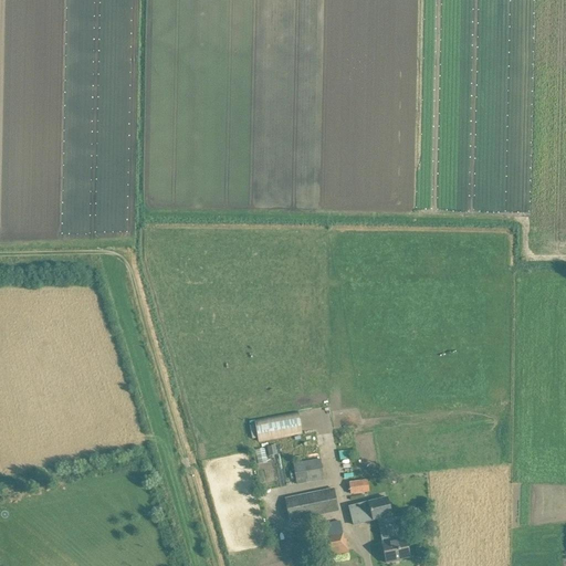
[(254,422),(250,423),(250,427),(252,439),(258,438),(258,443),(302,435),(299,412),(254,420),(254,422)]
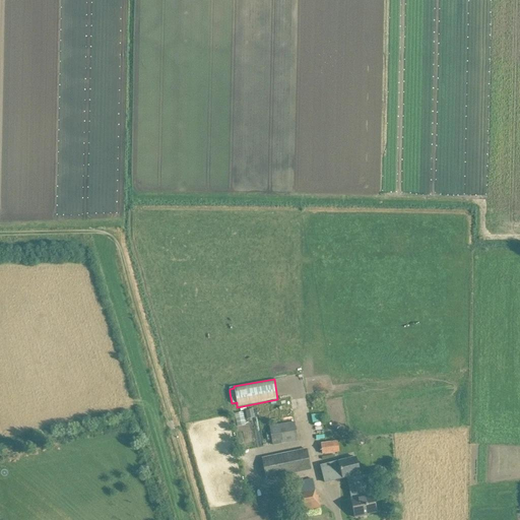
[(295,421),(269,426),(273,445),(298,441),(295,421)]
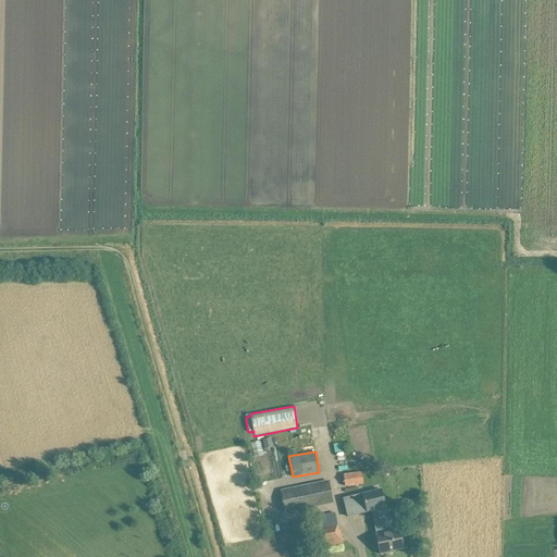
[(357,473),(344,474),(345,486),(358,484),(357,473)]
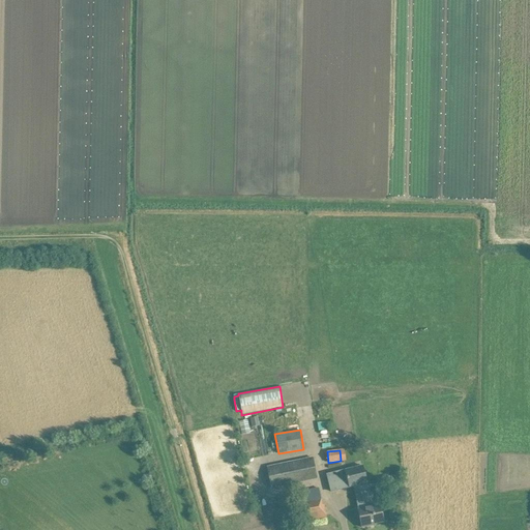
[(313,458),(305,459),(292,462),(267,467),(271,489),(317,479),(313,458)]
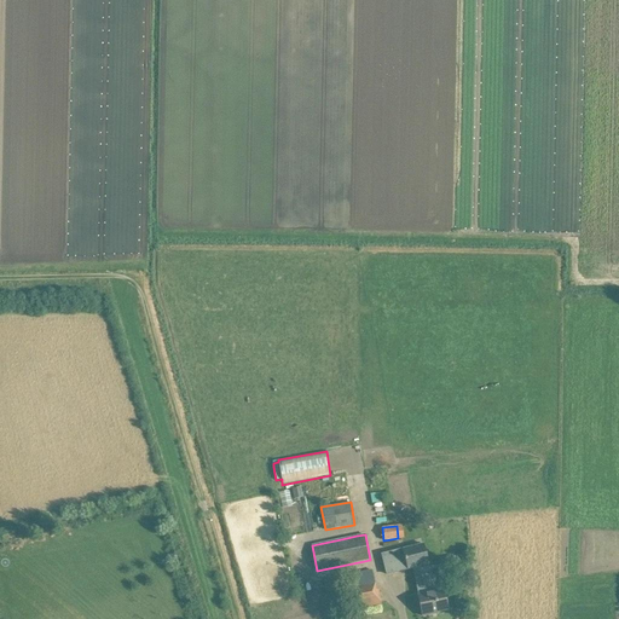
[(381,555),(386,574),(414,567),(420,566),(429,563),(424,544),(381,555)]
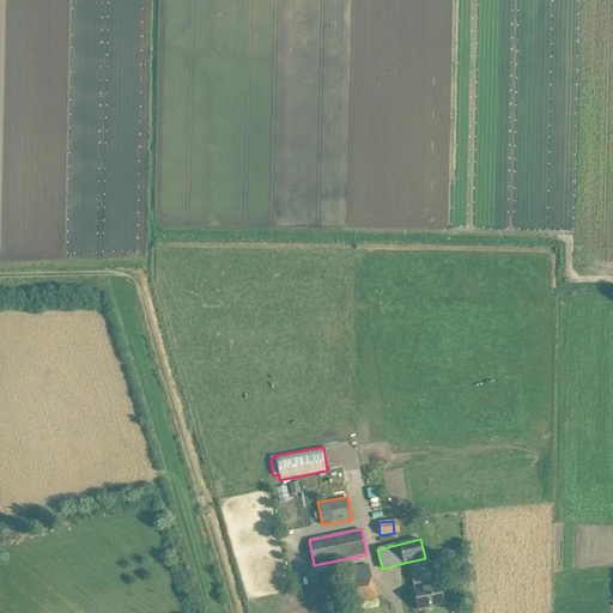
[(451,552),(443,554),(445,562),(454,559),(451,552)]
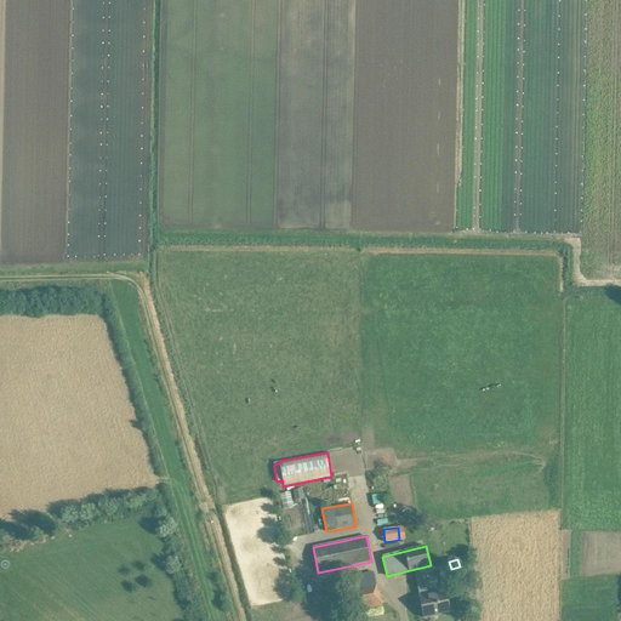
[(421,568),(415,569),(421,598),(420,598),(425,619),(439,615),(438,614),(449,611),(445,593),(431,596),(425,568),(421,568)]
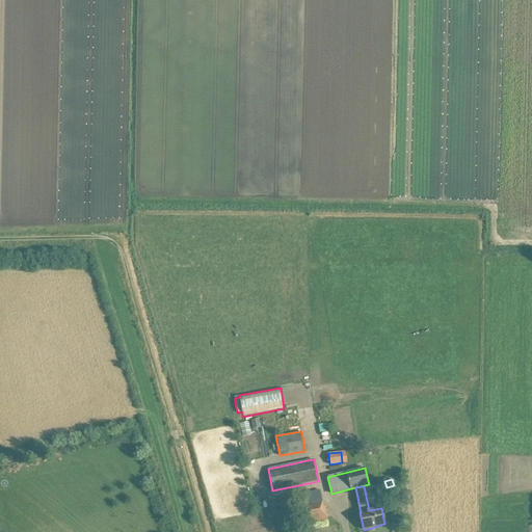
[(327,520),(326,512),(325,507),(323,508),(320,490),(297,496),(303,525),(327,520)]
